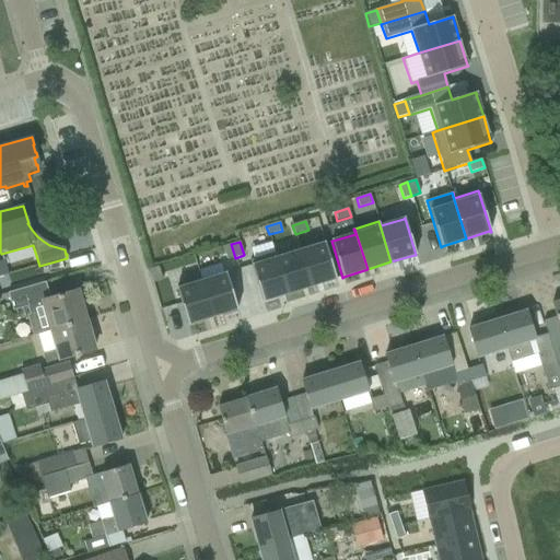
[(324,244),(300,251),(311,287),(335,279),(335,280),(336,279),(325,243),(324,243),(324,244)]
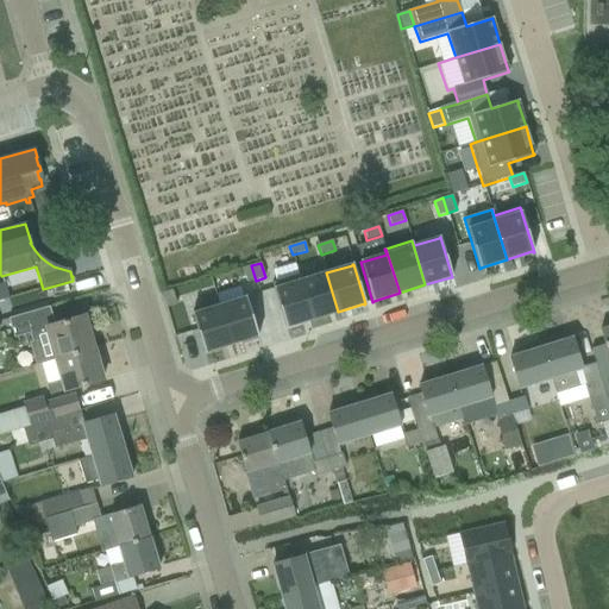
[(251,265),(242,269),(246,283),(256,281),(251,265)]
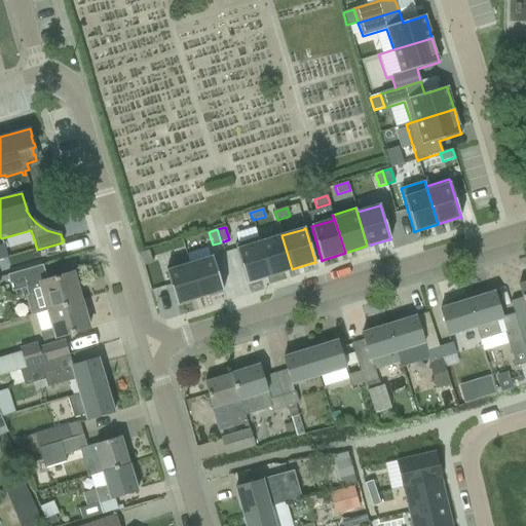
[(259,237),(258,237),(270,276),(292,269),(282,235),(261,242),(259,237)]
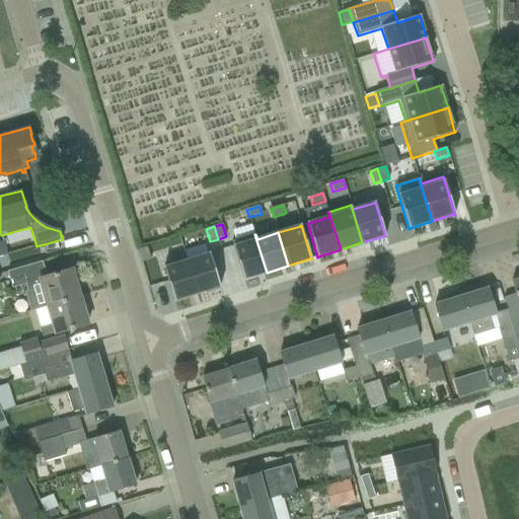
[(254,234),(232,241),(243,280),(244,280),(244,279),(267,273),(254,234)]
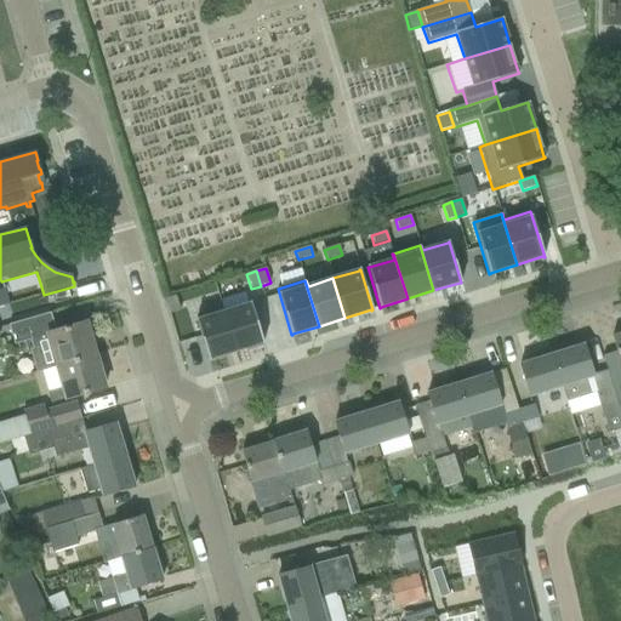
[(176,296),(166,300),(171,314),(180,311),(176,296)]
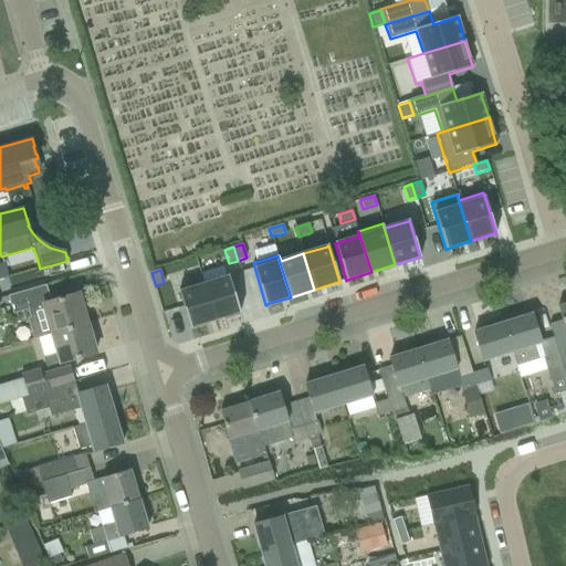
[(228,276),(203,284),(215,321),(239,313),(239,314),(240,313),(229,276),(228,276)]
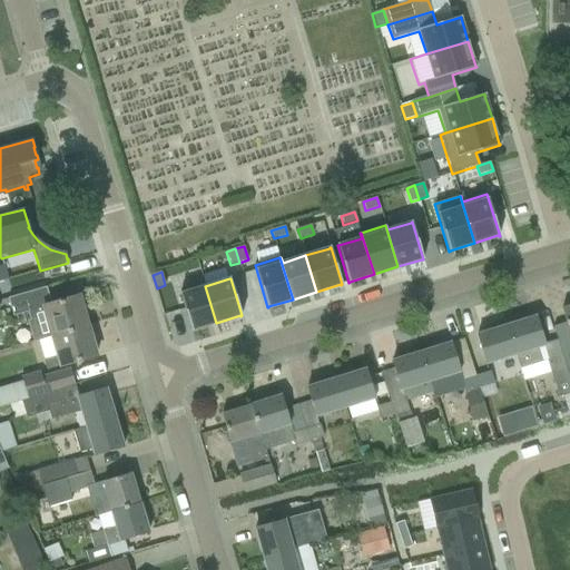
[(182,293),(179,294),(192,331),(193,331),(216,323),(205,286),(182,294),(182,293)]
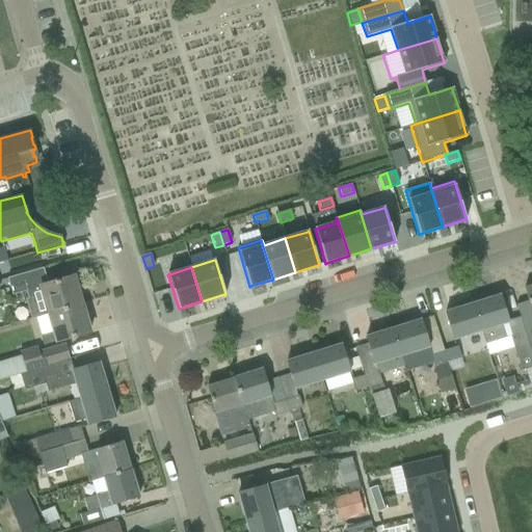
[(14,296),(26,292),(28,299),(25,299),(31,319),(36,318),(48,314),(82,304),(74,276),(48,284),(44,268),(8,278),(14,296)]
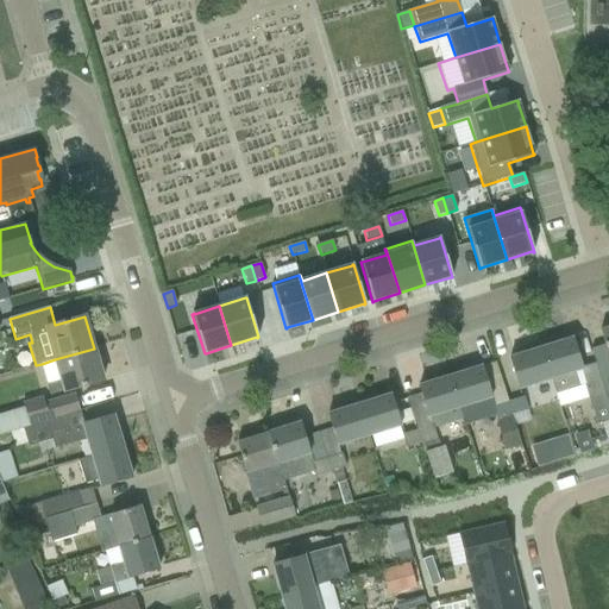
[(606,345),(591,350),(595,363),(603,387),(608,384),(608,327),(601,331),(606,345)]
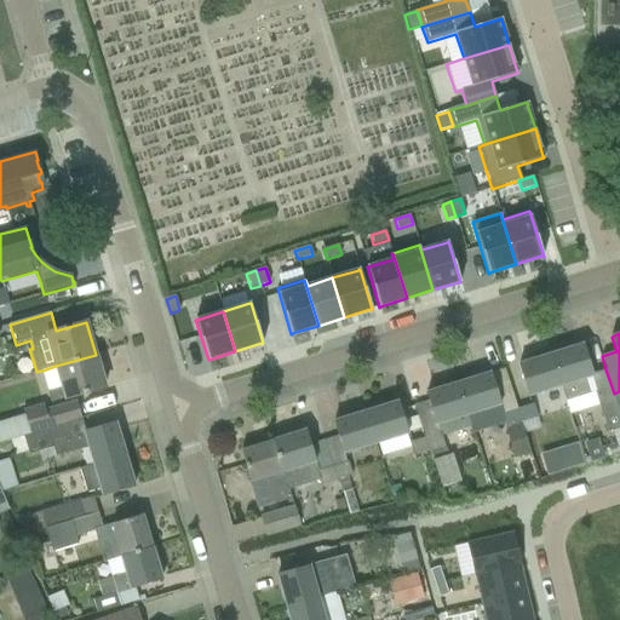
[(584,345),(551,355),(561,385),(566,402),(595,392),(600,406),(608,432),(613,431),(619,429),(619,413),(614,394),(606,369),(592,374),(584,345)]
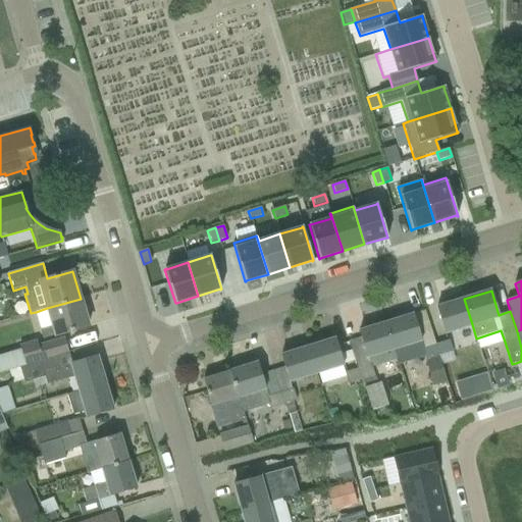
[(52,326),(41,329),(44,340),(69,331),(70,331),(89,326),(81,299),(47,308),(52,326)]
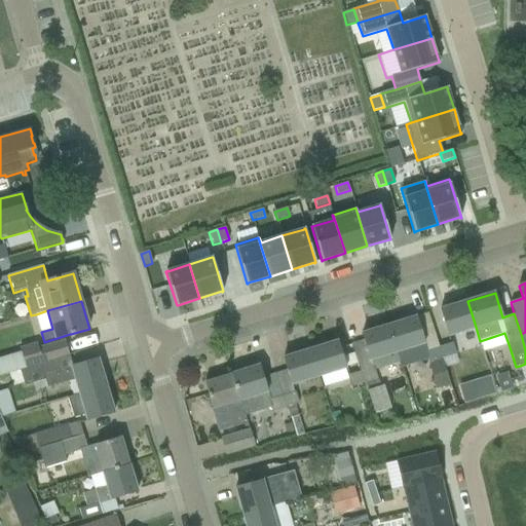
[(467,301),(440,309),(448,336),(476,327),(467,301)]
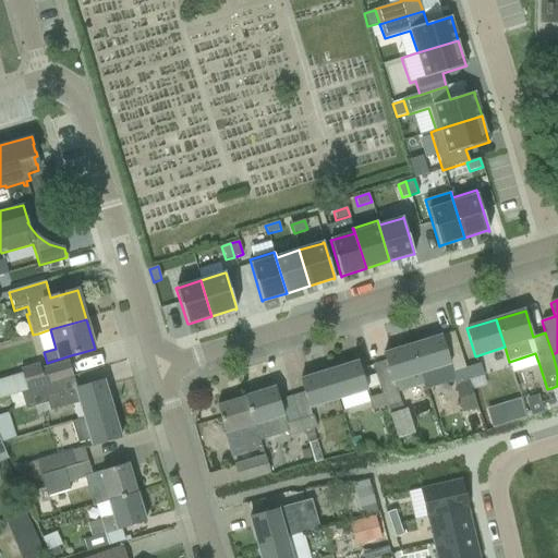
[(441,337),(413,346),(424,383),(440,378),(437,368),(450,364),(448,358),(441,337)]
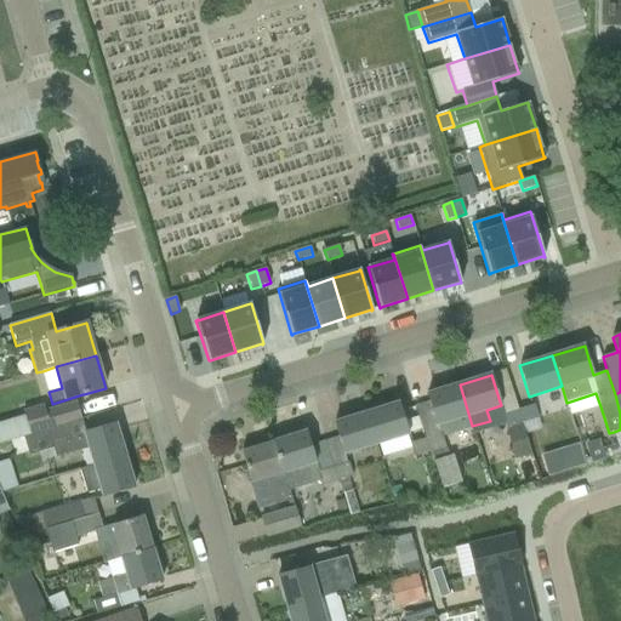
[(429,403),(415,406),(426,438),(431,451),(429,451),(434,462),(443,489),(456,484),(461,482),(453,456),(450,456),(446,448),(443,438),(473,428),(472,427),(472,426),(460,385),(427,394),(429,403)]
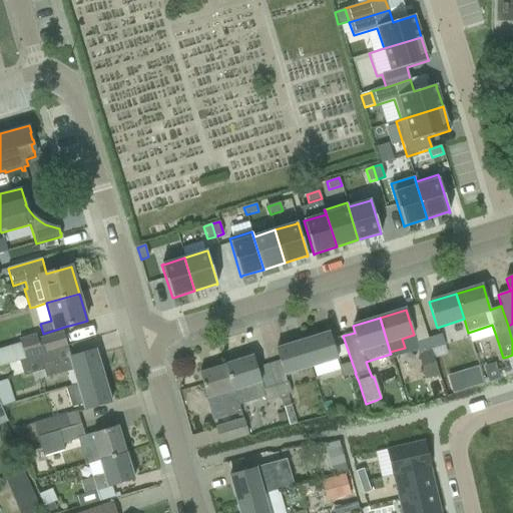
[(20,344),(0,349),(0,367),(19,362),(66,348),(68,347),(63,333),(37,341),(35,335),(19,340),(20,344)]
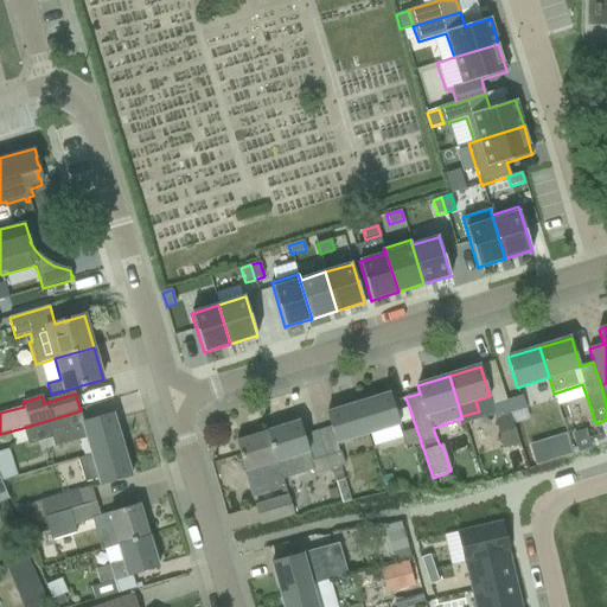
[(358,403),(368,434),(400,425),(390,394),(358,403)]
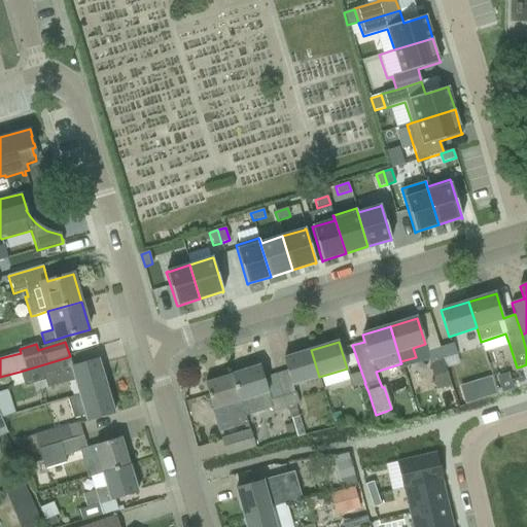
[(456,355),(453,344),(440,348),(443,359),(456,355)]
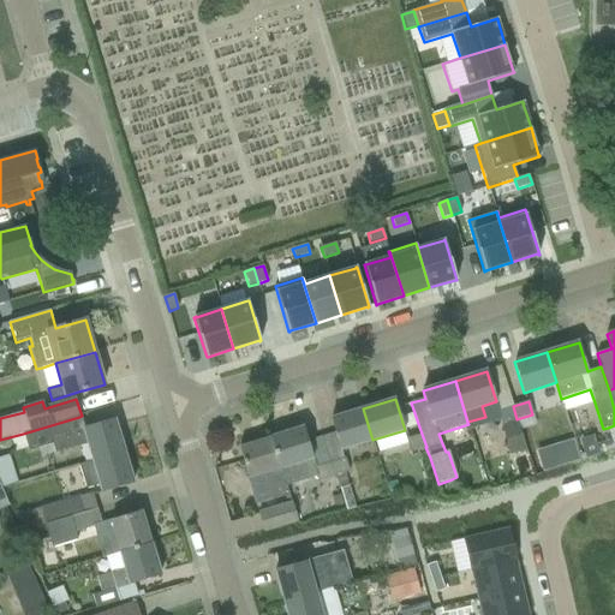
[(501,424),(517,419),(513,406),(497,411),(501,424)]
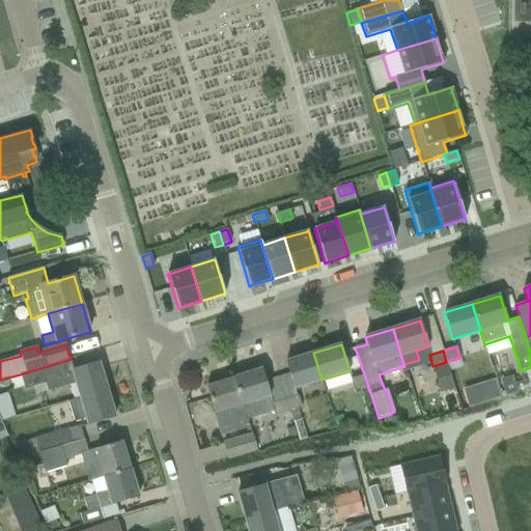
[(290,411),(299,441),(306,438),(299,412),(300,412),(298,409),(302,407),(298,396),(296,396),(295,389),(322,380),(313,353),(286,362),(289,373),(278,378),(288,411),(290,411)]
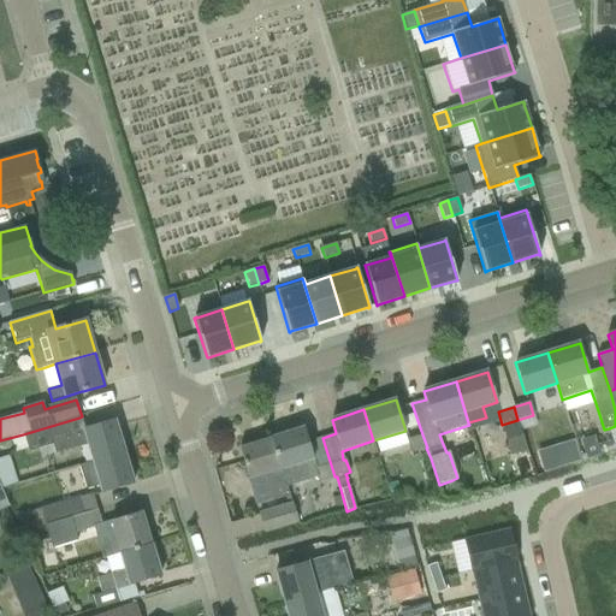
[(87,444),(92,462),(124,452),(114,420),(83,428),(80,418),(23,434),(29,452),(52,444),(55,454),(87,444)]
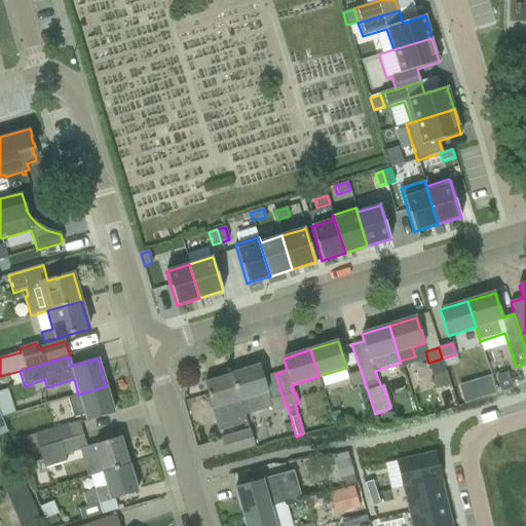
[(429,364),(437,389),(450,384),(443,360),(429,364)]
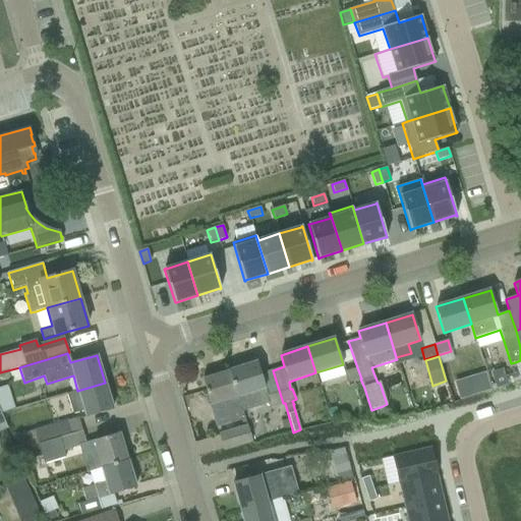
[(230,370),(243,412),(268,404),(270,408),(283,403),(273,370),(261,374),(256,362),(230,370)]
